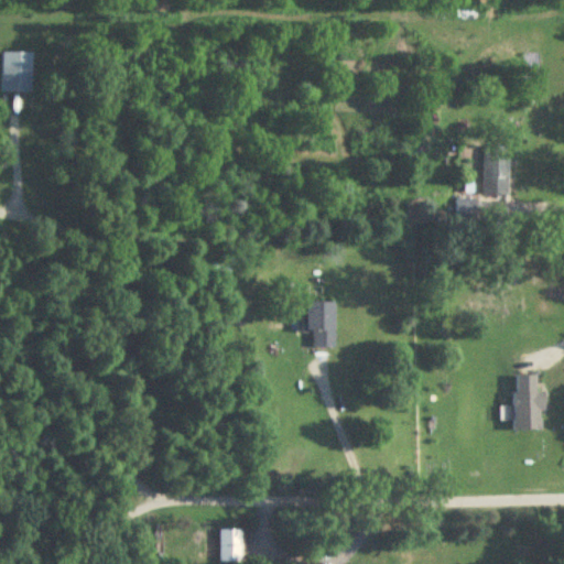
[(32,53),(1,53),(1,93),(32,93),(32,53)]
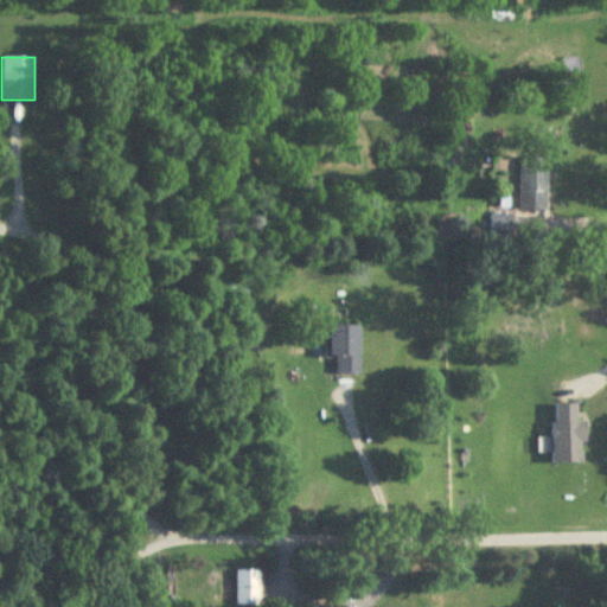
[(521,157),(521,210),(547,210),(547,157),(521,157)]
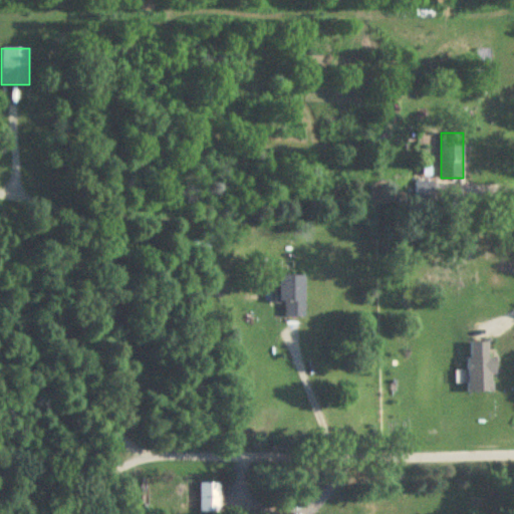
[(415,183),(415,203),(448,203),(448,187),(435,187),(435,183),(415,183)]
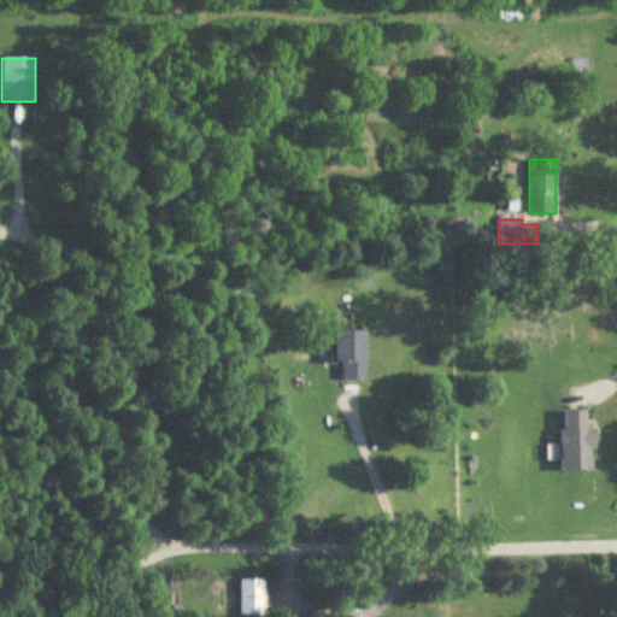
[(365,330),(335,330),(335,381),(365,381),(365,330)]
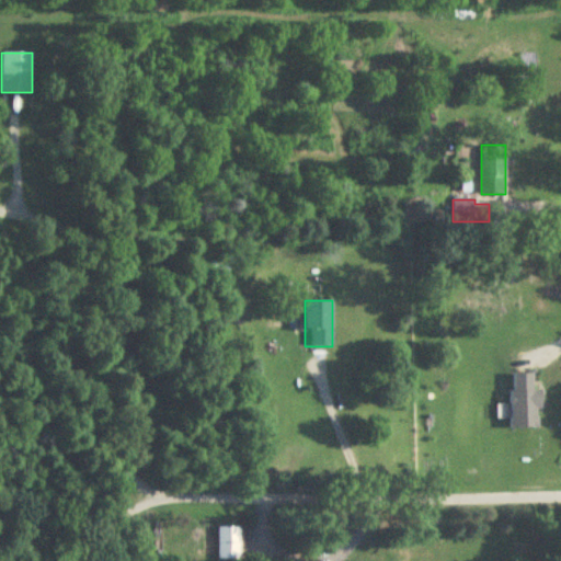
[(511,428),(537,428),(537,409),(542,409),(542,391),(533,391),(533,375),(510,375),(511,428)]
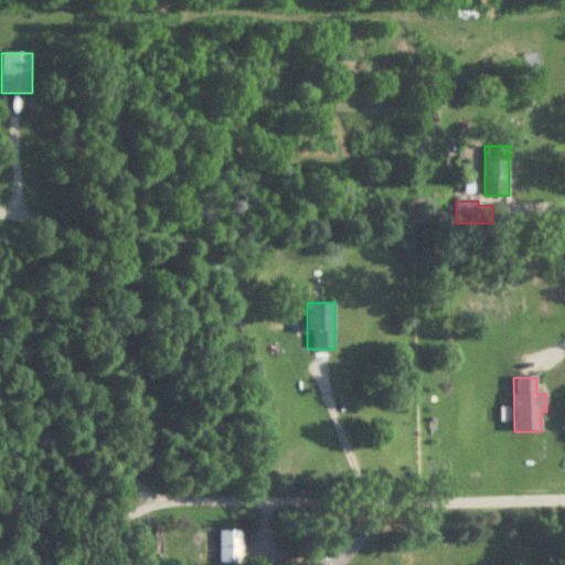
[(219,564),(241,564),(241,531),(219,531),(219,564)]
